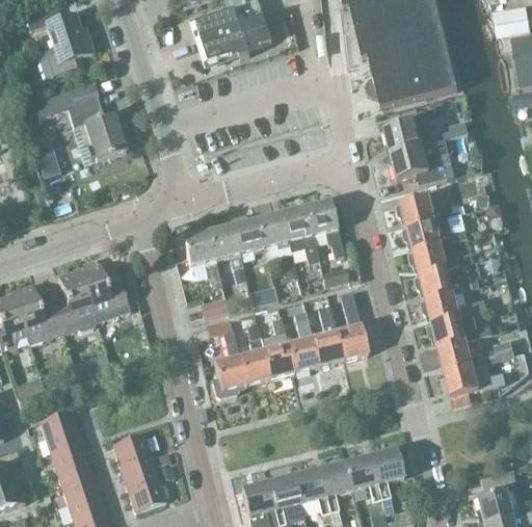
[(227,0),(221,2),(225,15),(196,24),(209,63),(238,54),(239,60),(250,57),(248,51),(272,43),(264,17),(258,0),(227,0)]
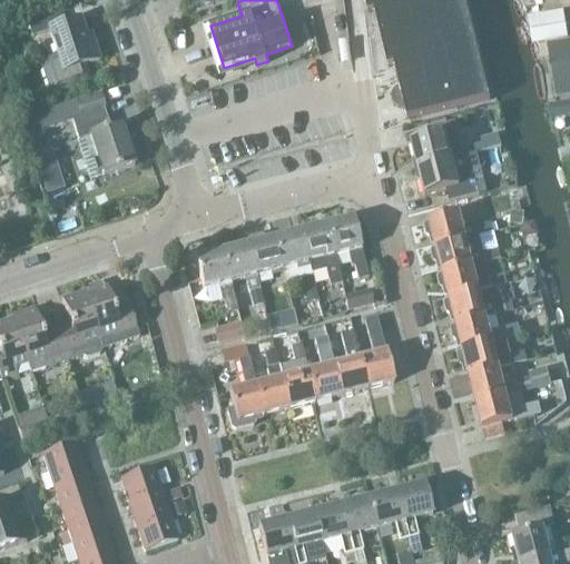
[(365,0),(369,10),(370,10),(370,8),(374,7),(387,63),(390,63),(390,61),(394,60),(400,83),(397,83),(395,85),(394,87),(393,88),(392,90),(392,92),(392,95),(392,96),(393,98),(393,99),(395,101),(396,102),(399,104),(401,104),(403,105),(404,105),(408,116),(490,96),(467,0),(365,0)]
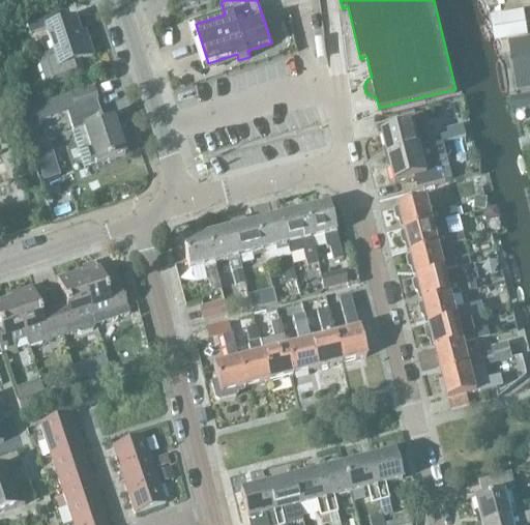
[(25,18),(30,31),(46,26),(53,48),(46,51),(40,60),(47,80),(53,83),(80,74),(83,67),(80,56),(92,52),(87,36),(81,38),(74,16),(59,21),(55,8),(25,18)]
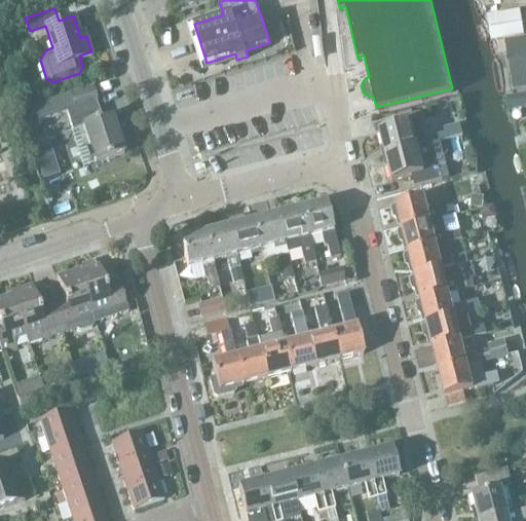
[(10,29),(26,23),(21,9),(5,15),(10,29)]
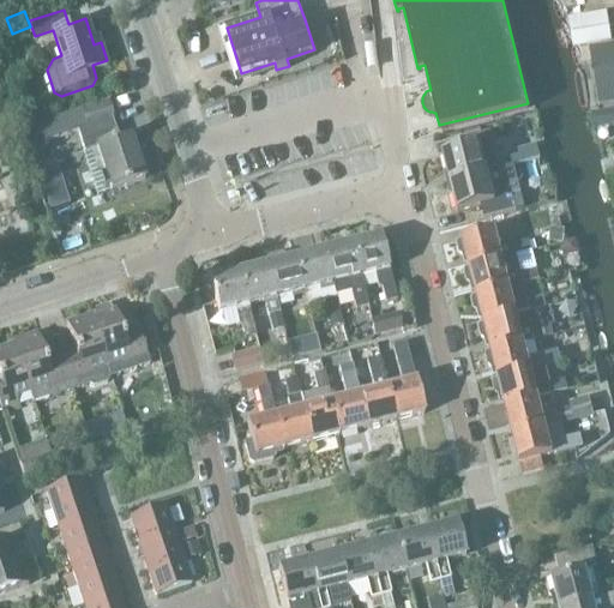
[(613,41),(593,44),(600,102),(613,98),(613,41)]
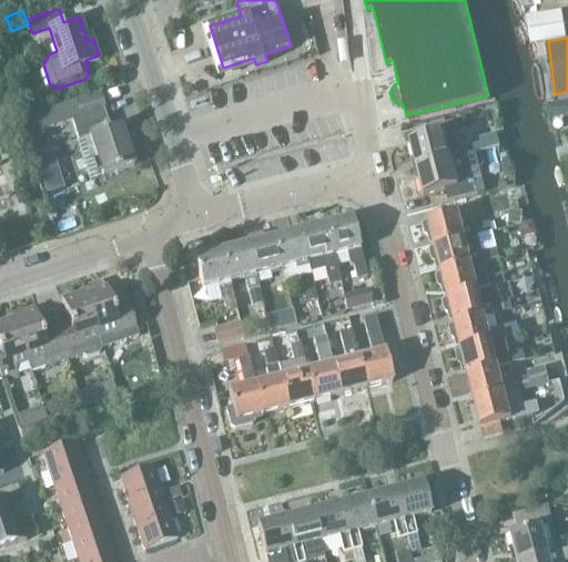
[(75,96),(36,109),(41,126),(73,116),(79,135),(90,132),(102,172),(133,163),(120,121),(109,124),(103,106),(105,106),(101,90),(75,98),(75,96)]
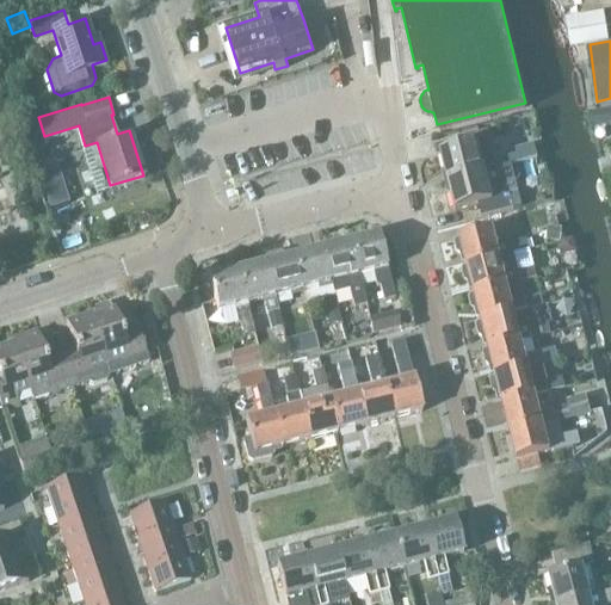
[(497,166),(487,128),(461,135),(463,143),(440,149),(448,178),(485,168),(497,166)]
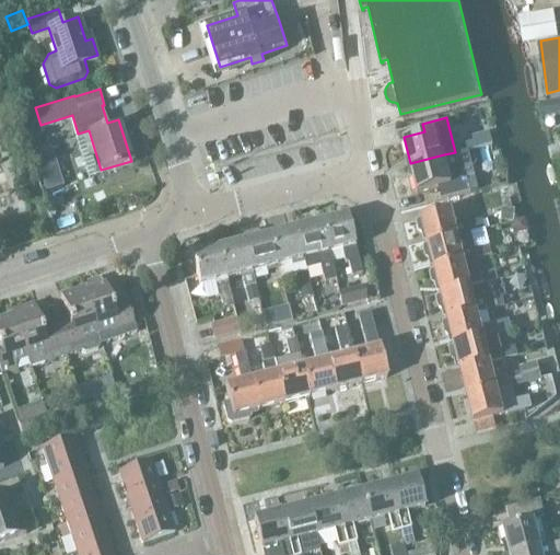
[(490,128),(465,135),(468,147),(493,141),(490,128)]
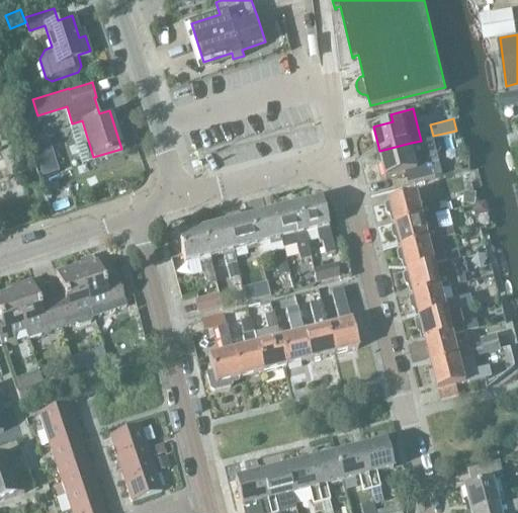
[(31,138),(36,155),(53,150),(47,133),(31,138)]
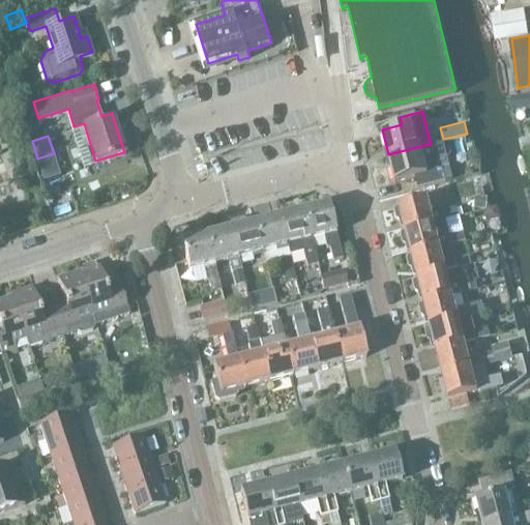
[(431,144),(420,146),(388,154),(394,179),(415,174),(417,185),(446,178),(443,166),(440,167),(437,156),(447,153),(444,140),(431,144)]
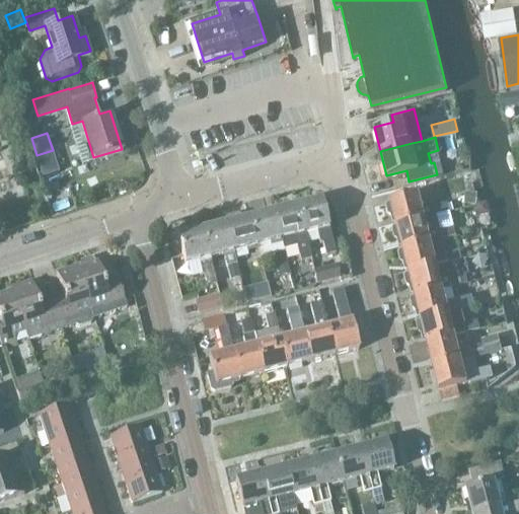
[(388,199),(387,202),(389,210),(391,211),(394,211),(397,222),(437,212),(437,211),(450,208),(448,199),(435,202),(435,201),(423,204),(419,190),(390,197),(391,199),(388,199)]
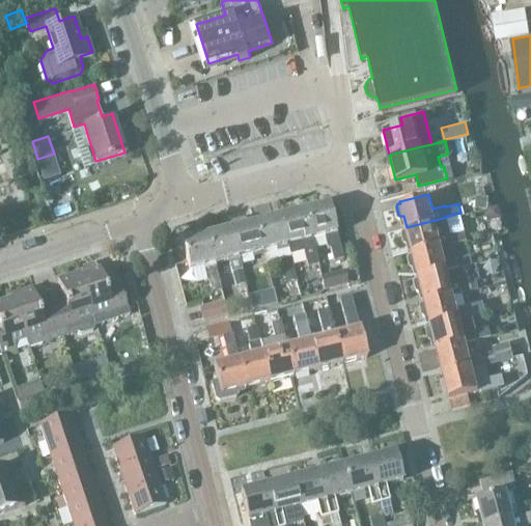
[(330,200),(305,206),(313,236),(325,232),(328,245),(331,244),(334,257),(343,255),(330,200)]
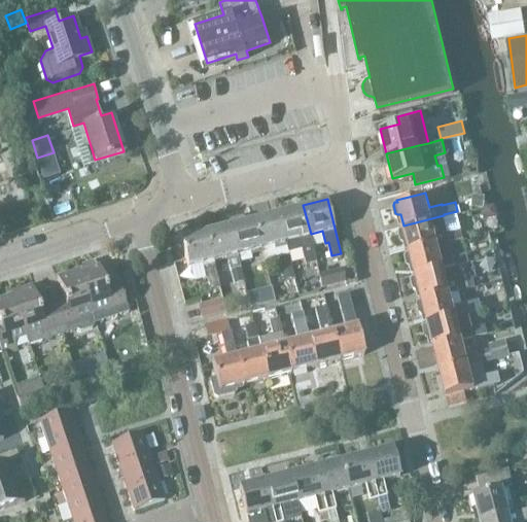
[(303,205),(278,211),(285,240),(288,250),(302,247),(306,263),(317,259),(311,234),(303,205)]
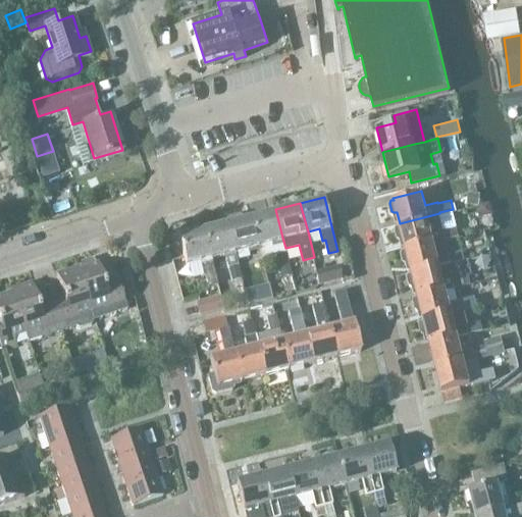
[(275,209),(252,215),(259,244),(282,238),(275,209)]
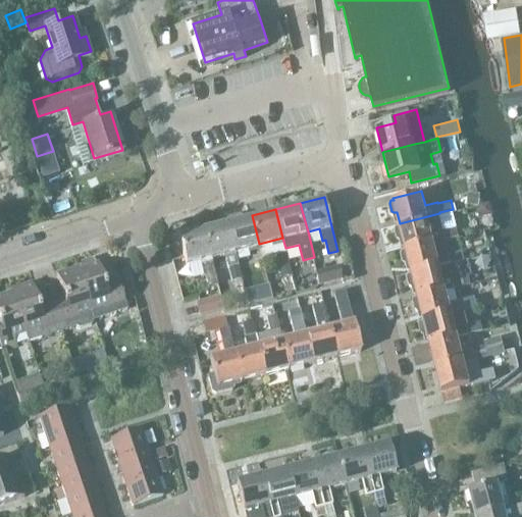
[(229,214),(227,217),(228,220),(227,221),(235,250),(236,249),(259,244),(252,215),(244,217),(243,213),(240,211),(229,214)]
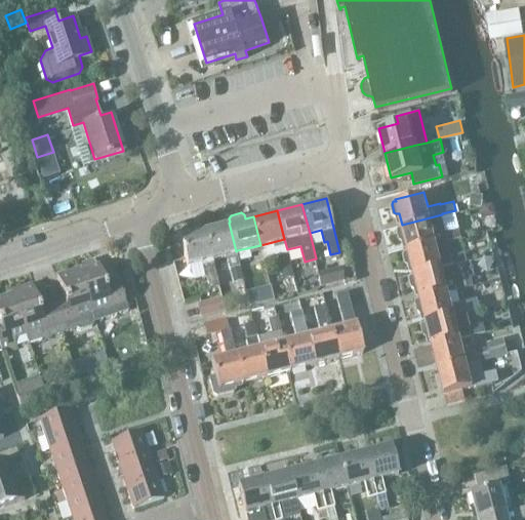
[(399,225),(398,228),(400,236),(402,238),(405,237),(408,248),(449,238),(462,235),(459,225),(446,229),(442,214),(402,225),(399,225)]
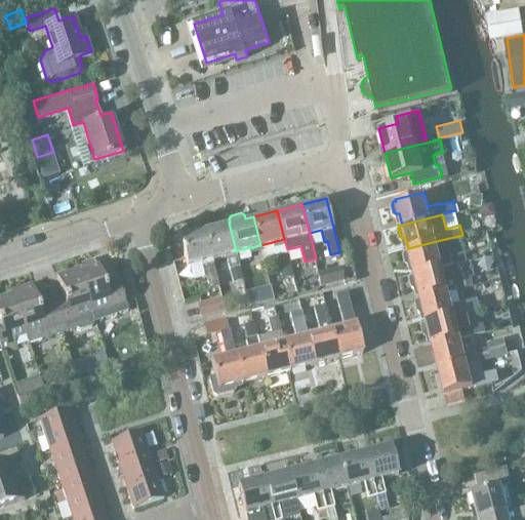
[(229,223),(204,229),(211,256),(226,252),(233,278),(244,275),(237,250),(236,251),(229,223)]
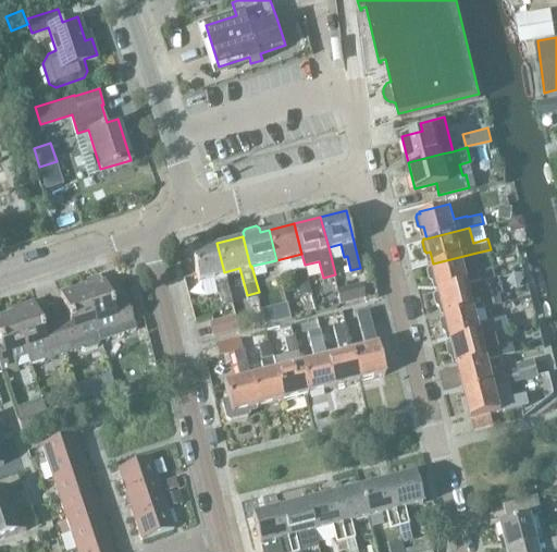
[(217,243),(190,249),(198,279),(224,272),(217,243)]
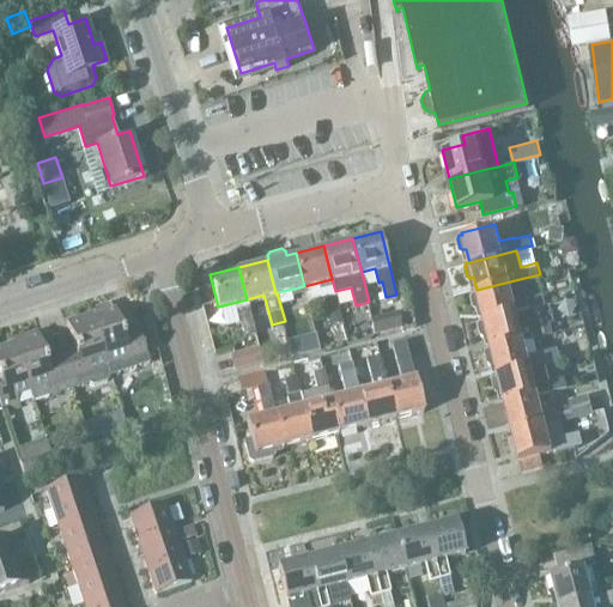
[(473,291),(472,295),(474,303),(477,305),(480,304),(484,319),(517,309),(547,302),(544,291),(528,295),(525,278),(477,290),(473,291)]
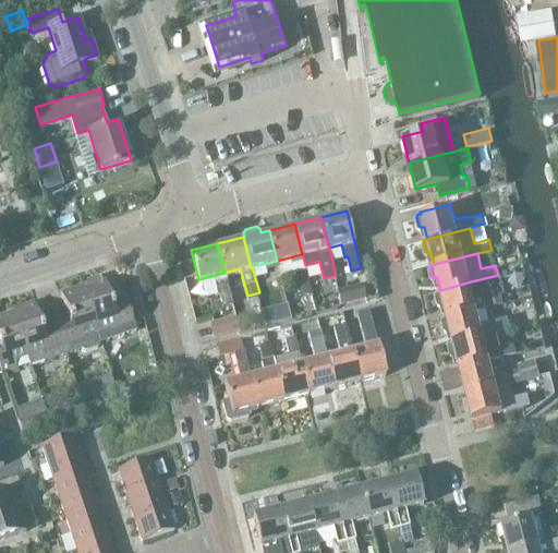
[(294,268),(299,283),(311,280),(306,265),(294,268)]
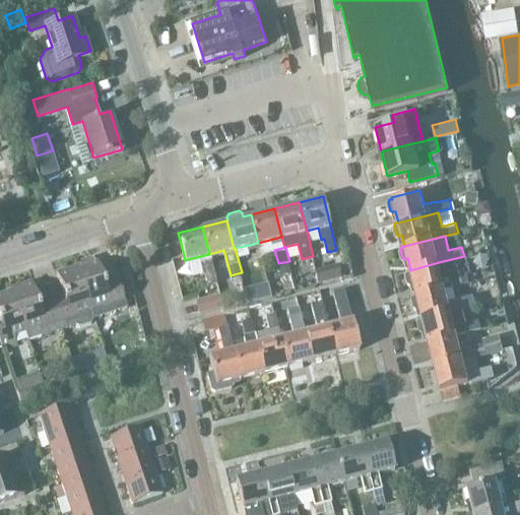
[(251,256),(255,270),(266,267),(262,253),(251,256)]
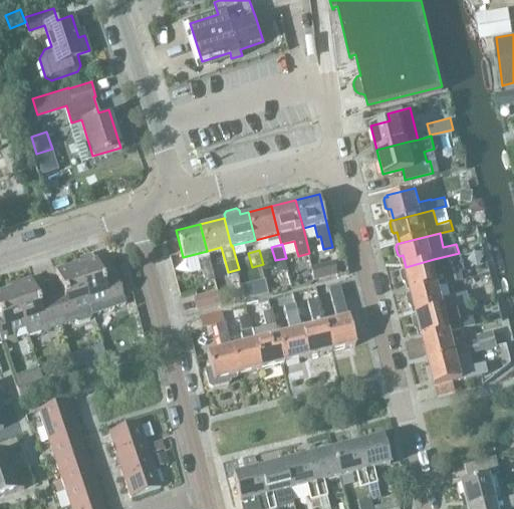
[(77,262),(77,263),(90,302),(93,311),(104,307),(126,300),(116,272),(103,276),(96,256),(94,257),(90,251),(79,255),(79,262),(77,262)]
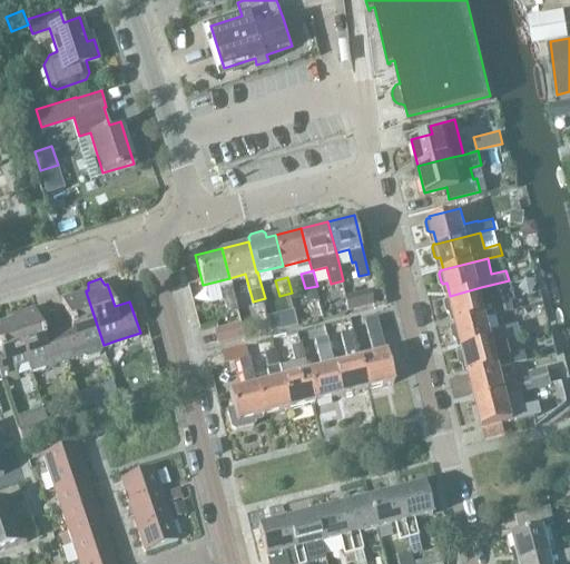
[(232,284),(222,287),(227,309),(237,306),(232,284)]
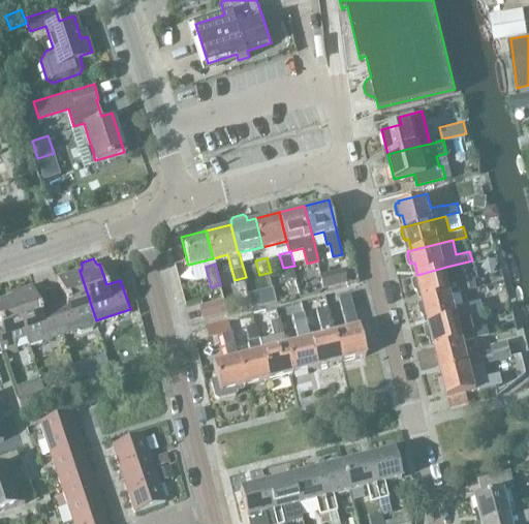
[(343,267),(320,272),(323,286),(347,280),(343,267)]
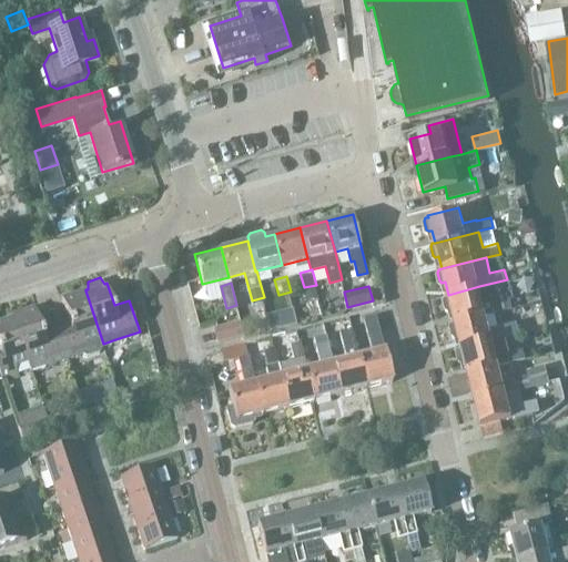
[(445,295),(444,298),(446,307),(448,308),(452,308),(455,320),(486,312),(514,305),(510,295),(496,299),(495,295),(483,298),(479,286),(448,295),(445,295)]
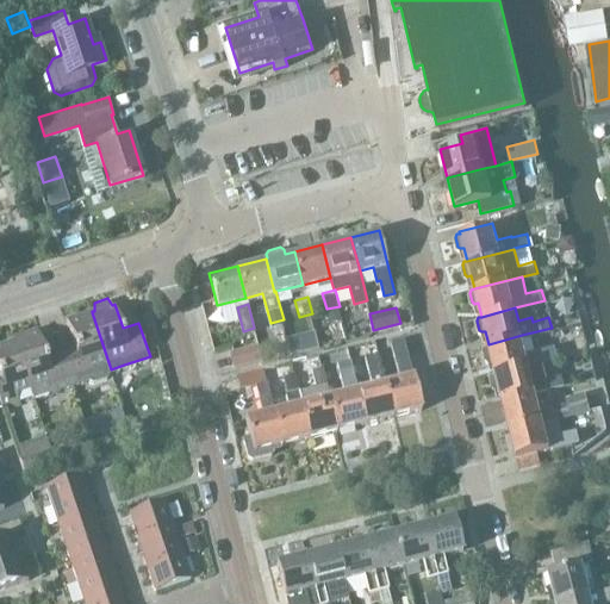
[(78,348),(62,353),(73,383),(86,378),(93,380),(106,375),(110,371),(111,371),(111,369),(107,359),(92,312),(92,311),(92,309),(67,317),(78,348)]
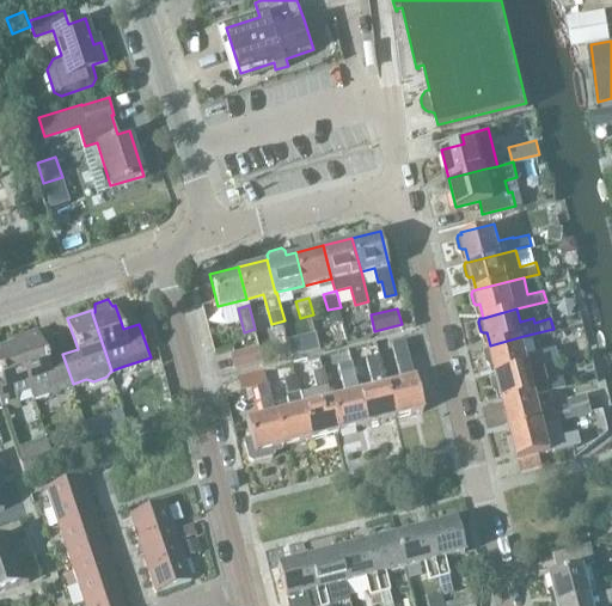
[(37,328),(12,336),(13,340),(14,338),(31,386),(30,386),(34,397),(48,392),(73,384),(62,354),(48,360),(37,328)]
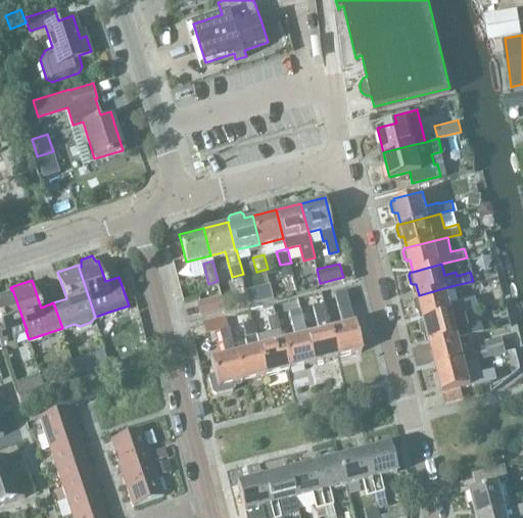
[(253,286),(245,288),(248,302),(256,300),(253,286)]
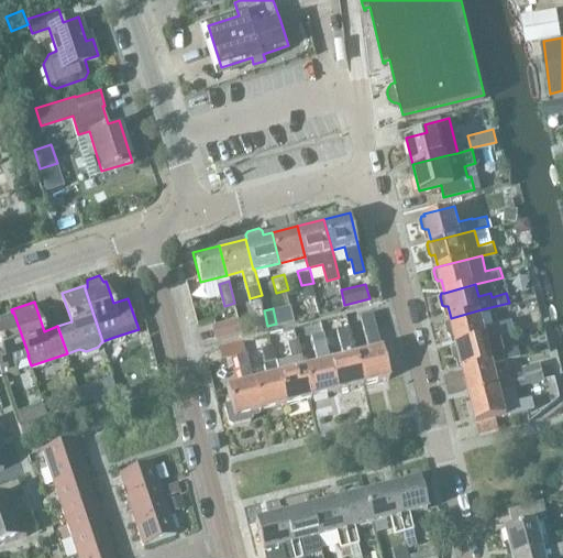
[(368,347),(356,349),(364,381),(390,374),(382,342),(381,343),(372,309),(360,313),(368,347)]
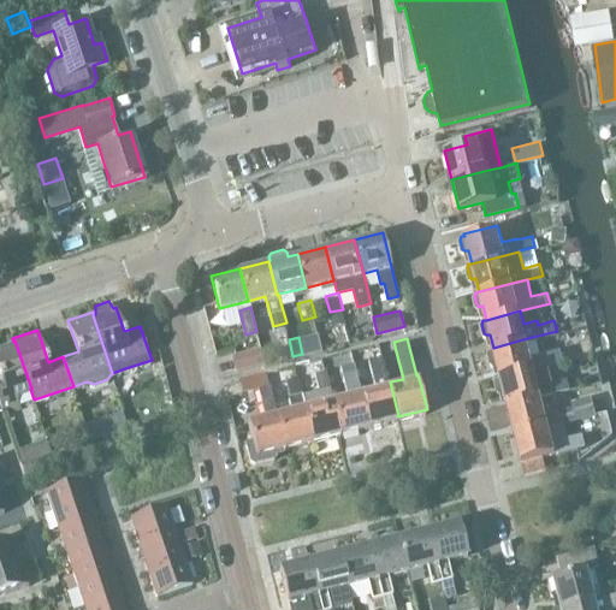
[(490,349),(489,351),(491,361),(493,363),(497,362),(501,375),(534,367),(549,363),(564,360),(564,357),(561,347),(532,354),(527,338),(493,348),(490,349)]
